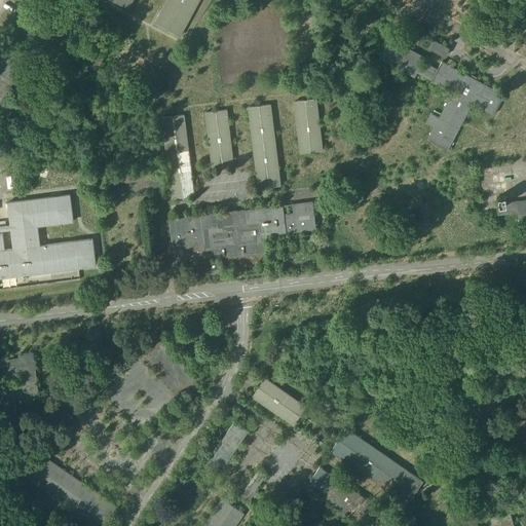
[(111,0),(127,9),(132,0),(111,0)]
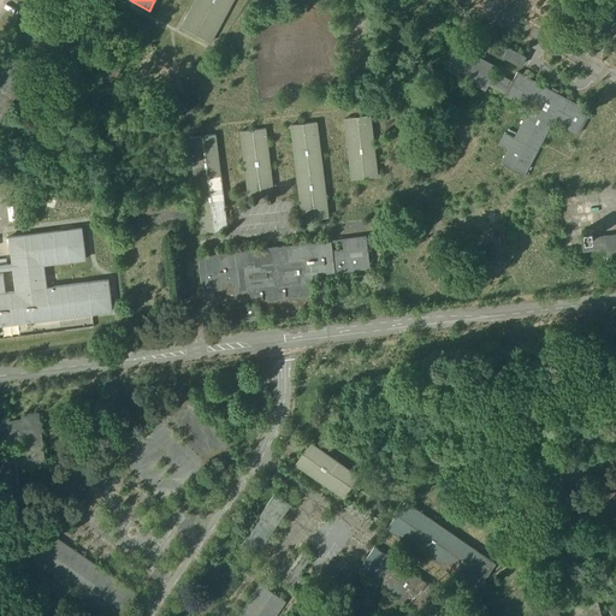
[(196,0),(182,28),(209,42),(232,0),(196,0)]
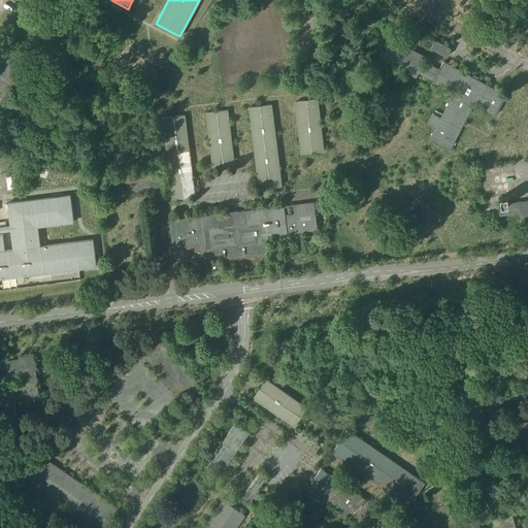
[(505,96),(443,63),(438,70),(432,67),(430,69),(423,65),(426,59),(391,39),(381,58),(416,77),(419,72),(433,80),(433,81),(454,93),(440,119),(432,113),(427,124),(435,128),(429,140),(449,151),(473,103),(495,116),(505,96)]
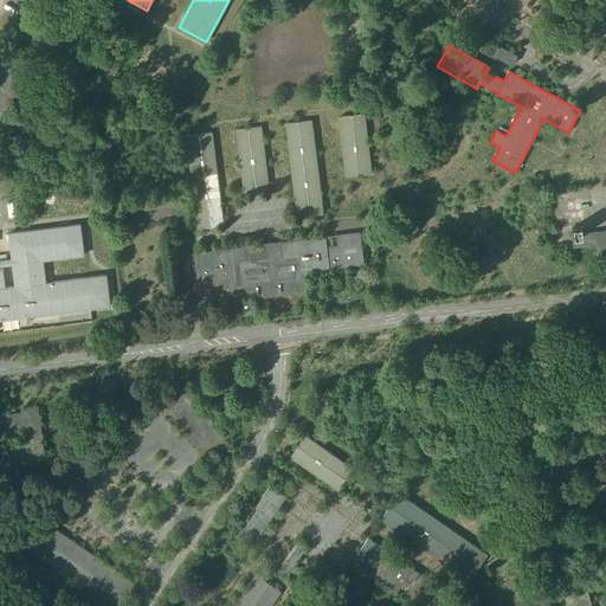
[(517,56),(500,46),(495,56),(511,65),(517,56)]
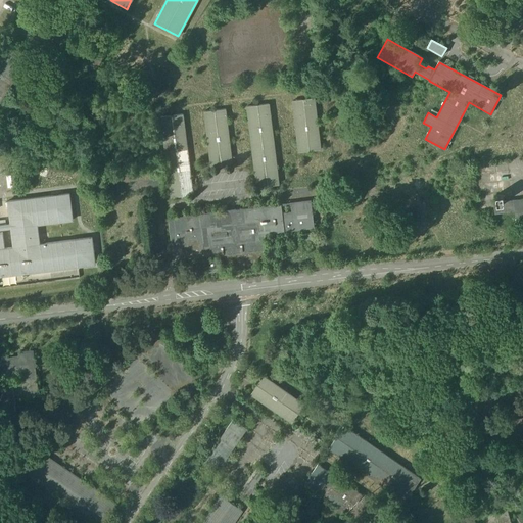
[(314,98),(293,101),(298,152),(320,150),(314,98)]
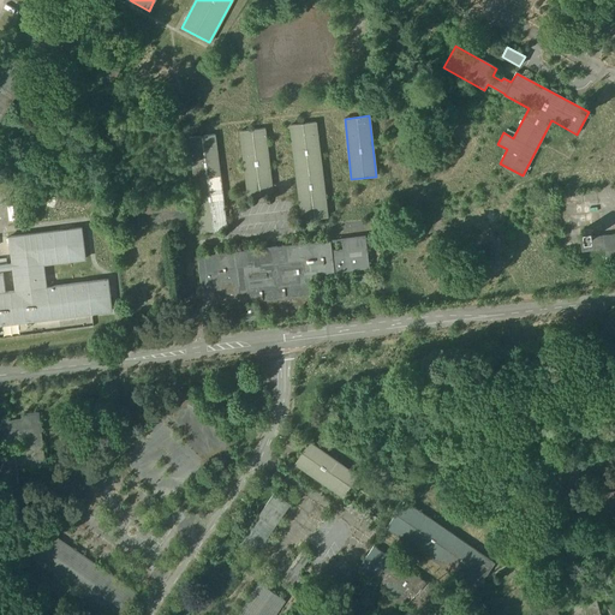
[(328,218),(316,121),(291,125),(303,220),(328,218)]
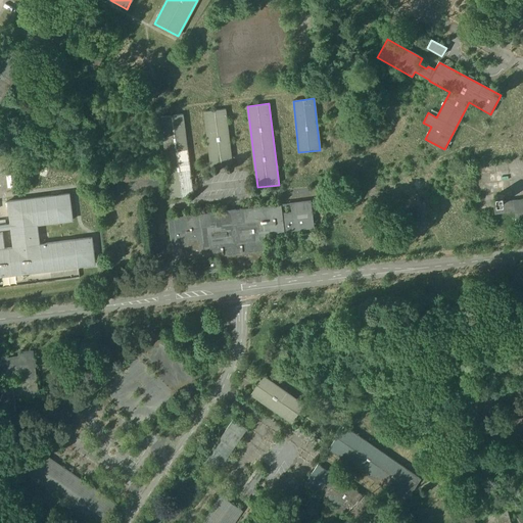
[(225,109),(204,111),(210,168),(232,164),(225,109)]
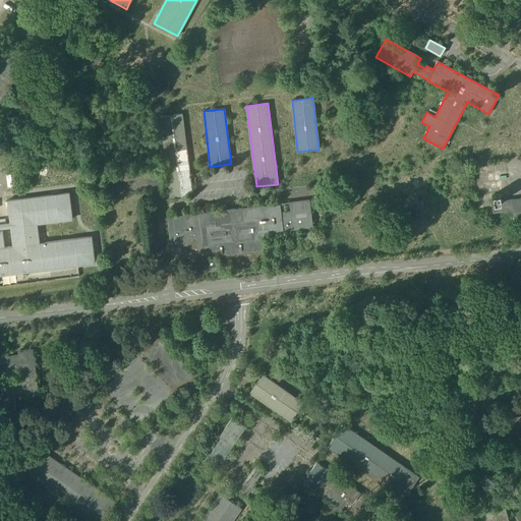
[(181,114),(161,116),(171,197),(191,194),(181,114)]
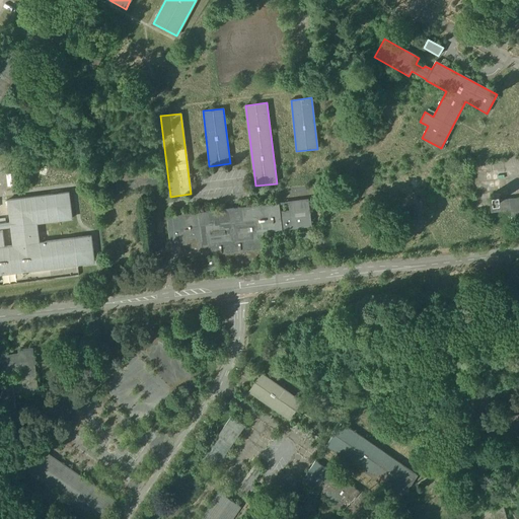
[(0,274),(94,263),(90,236),(40,242),(36,223),(72,219),(68,192),(8,200),(10,222),(0,223),(0,274)]
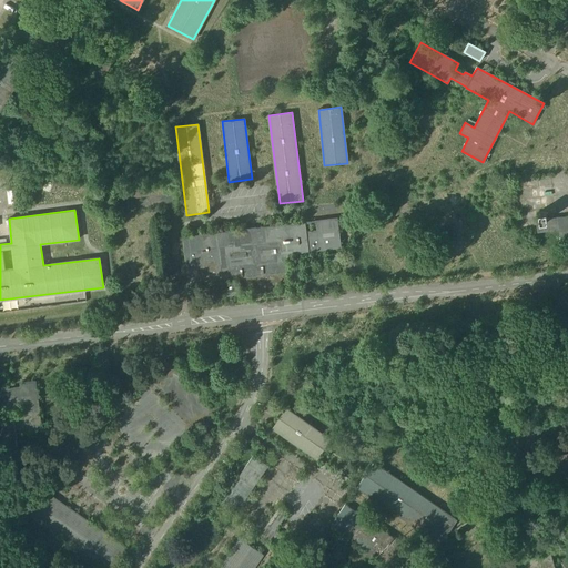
[(567,215),(547,219),(547,221),(539,222),(539,221),(536,221),(537,231),(559,229),(561,244),(567,243),(567,215)]
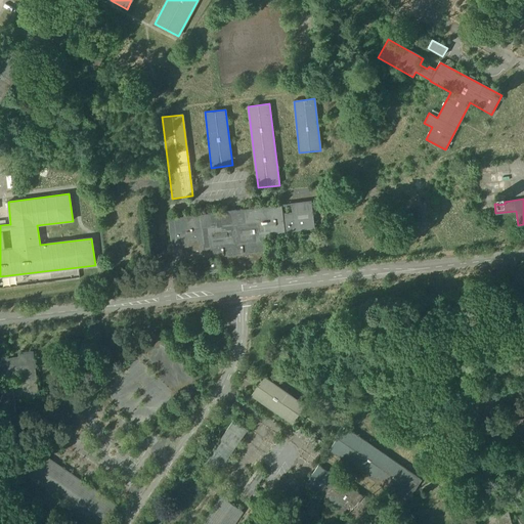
[(282,205),(169,219),(174,261),(267,250),(265,234),(315,228),(311,202),(288,205),(289,212),(284,213),(282,205)]
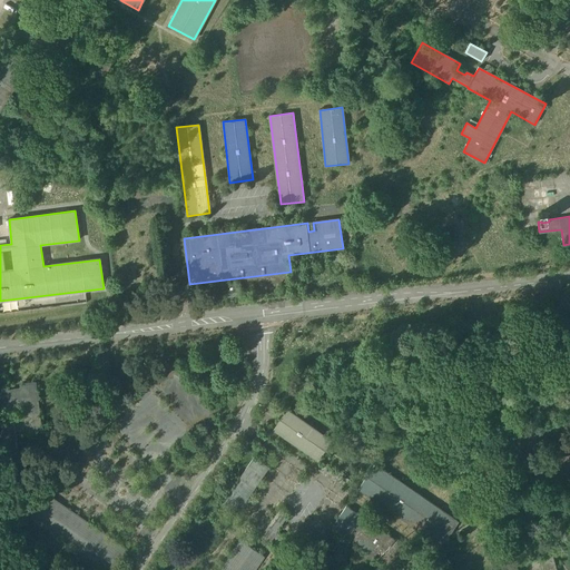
[(449,233),(433,234),(435,249),(451,247),(449,233)]
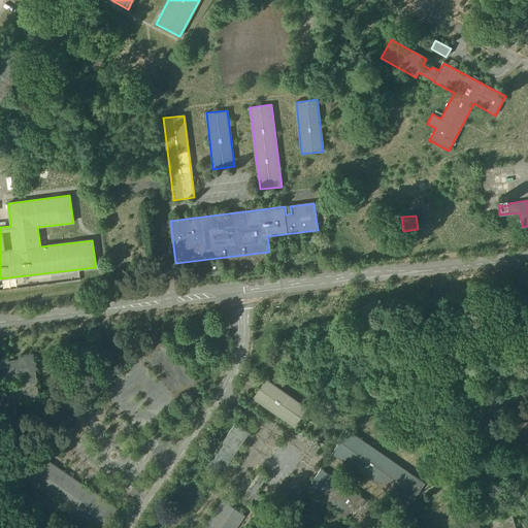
[(279,245),(269,246),(271,262),(282,261),(279,245)]
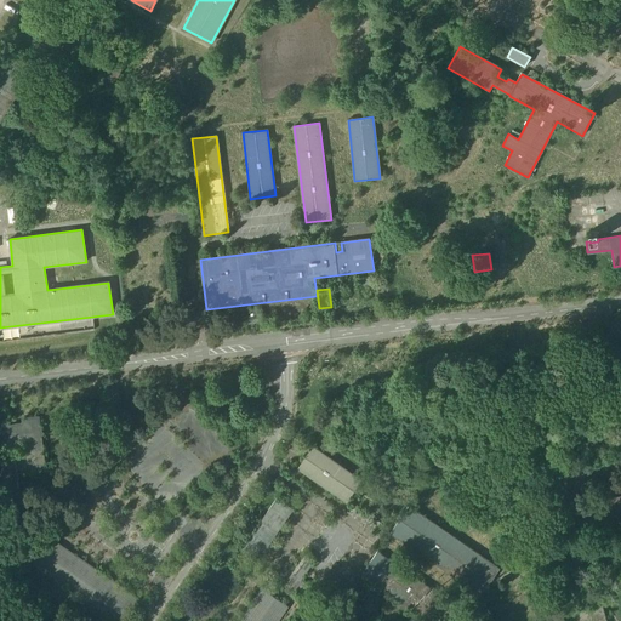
[(0,444),(0,459),(15,457),(13,454),(27,451),(26,442),(10,444),(10,446),(4,448),(3,444),(0,444)]
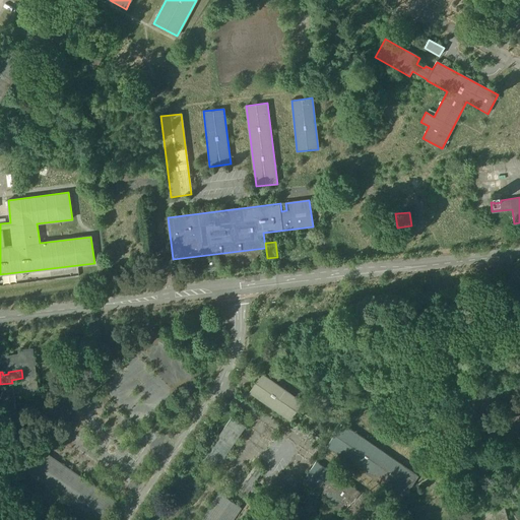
[(302,402),(262,375),(250,392),(289,419),(302,402)]
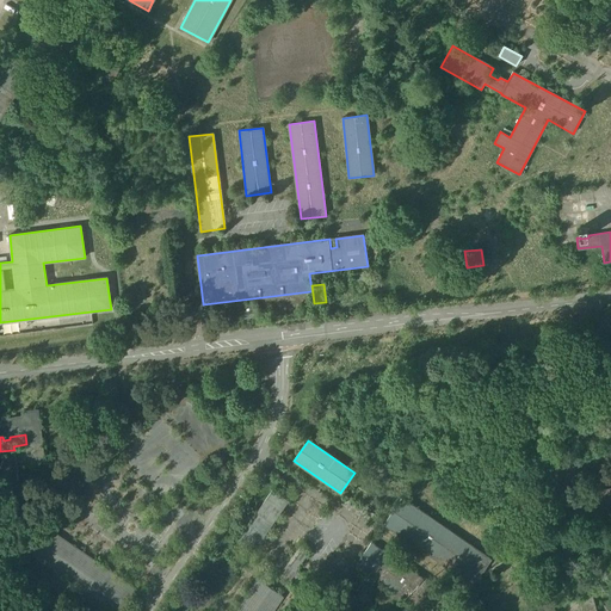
[(610,488),(559,494),(561,511),(610,505),(610,488)]
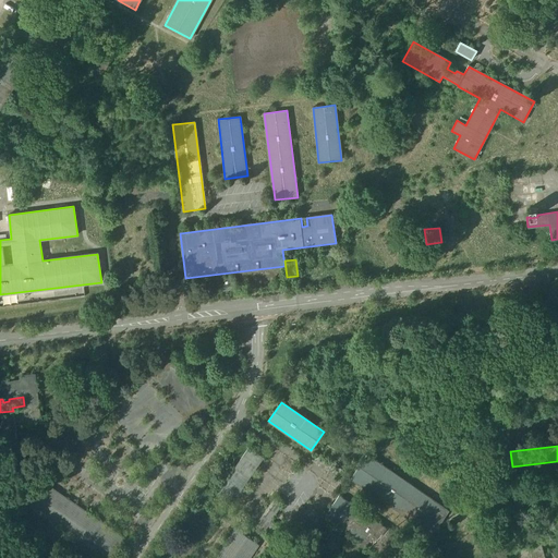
[(250,448),(216,495),(230,506),(263,458),(250,448)]
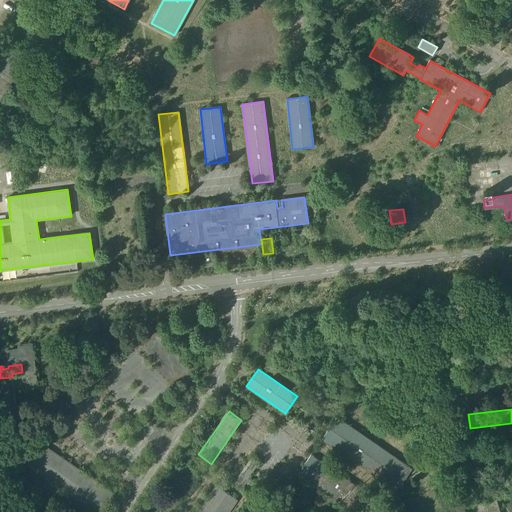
[(411,469),(337,417),(322,439),(397,490),(411,469)]
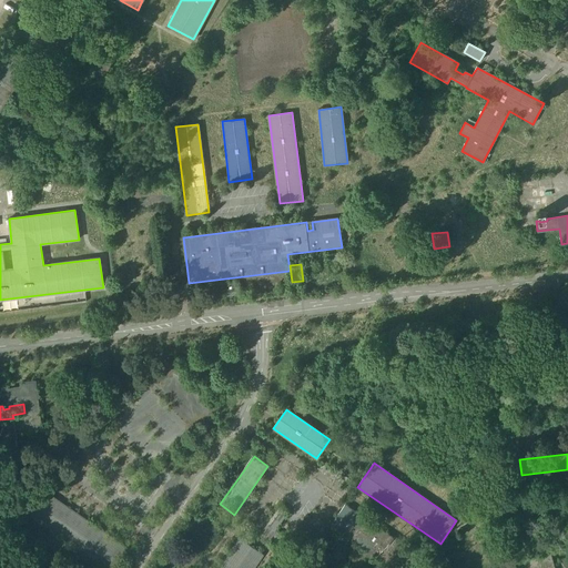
[(115,567),(129,549),(43,490),(28,514),(105,567),(115,567)]
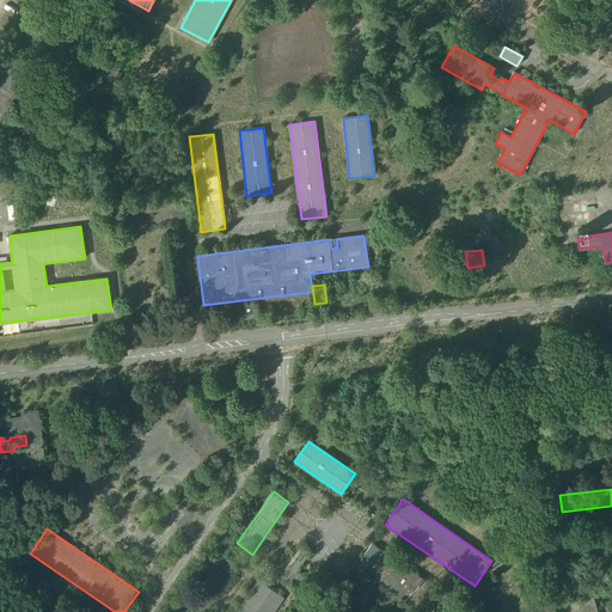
[(301,545),(281,574),(298,585),(304,576),(295,571),(310,551),(301,545)]
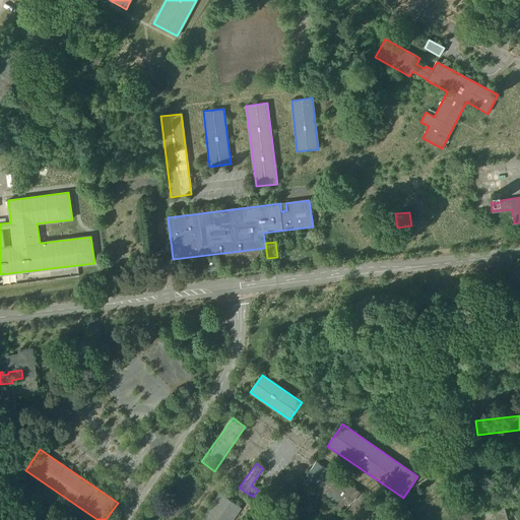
[(371,501),(316,463),(304,480),(359,518),(371,501)]
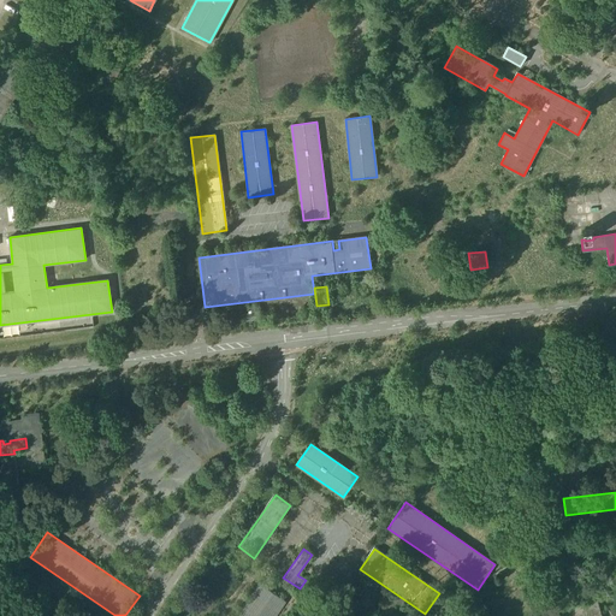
[(260,584),(237,615),(273,615),(285,600),(260,584)]
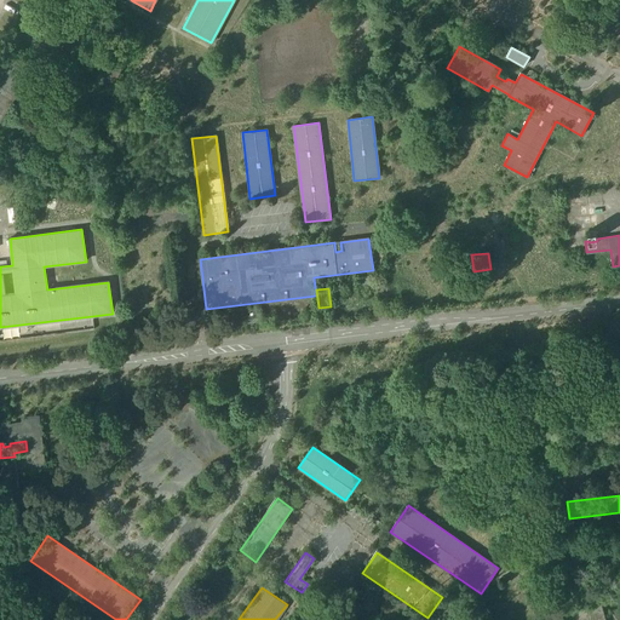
[(604,619),(601,604),(575,610),(578,619),(604,619)]
